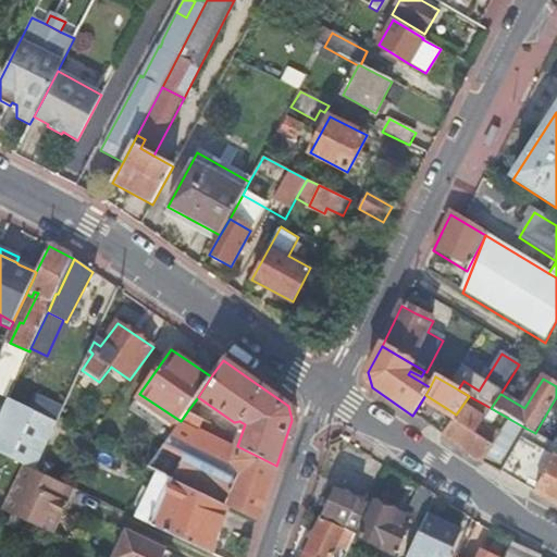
[(469,396),(456,415),(443,436),(481,463),(483,461),(500,474),(527,429),(511,420),(491,408),(469,396)]
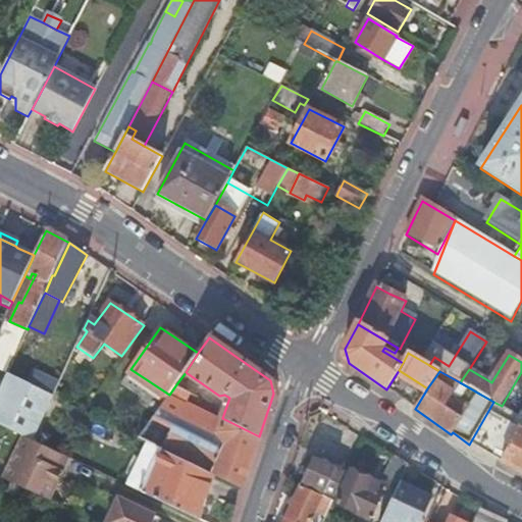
[(31,383),(7,373),(0,388),(0,424),(10,429),(31,383)]
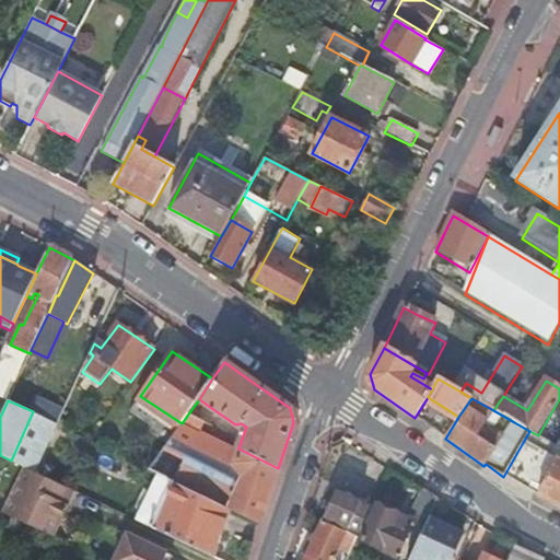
[(57,423),(33,411),(11,461),(25,468),(33,473),(57,423)]
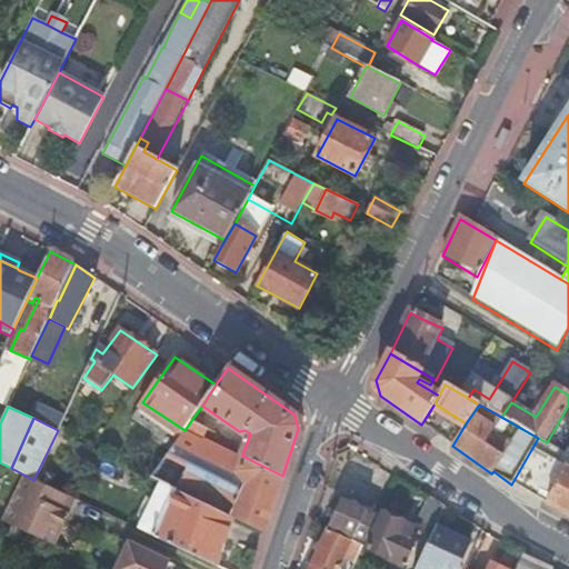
[(177,489),(233,517),(247,486),(236,472),(242,458),(241,457),(209,440),(213,430),(192,419),(185,430),(152,477),(161,481),(177,489)]
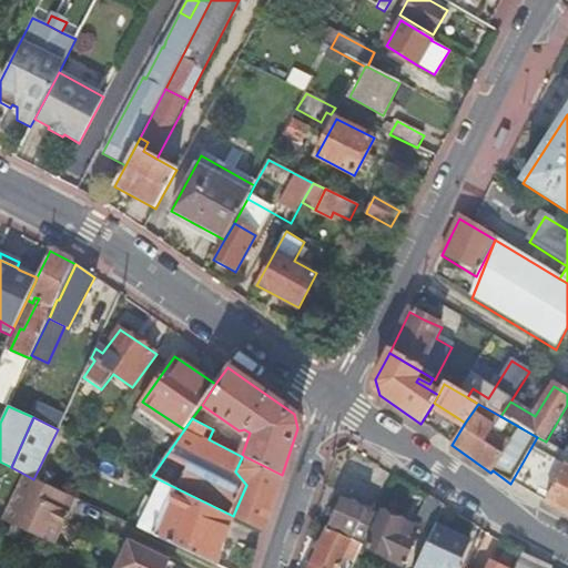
[(567,455),(546,442),(537,437),(510,484),(567,515),(567,455)]
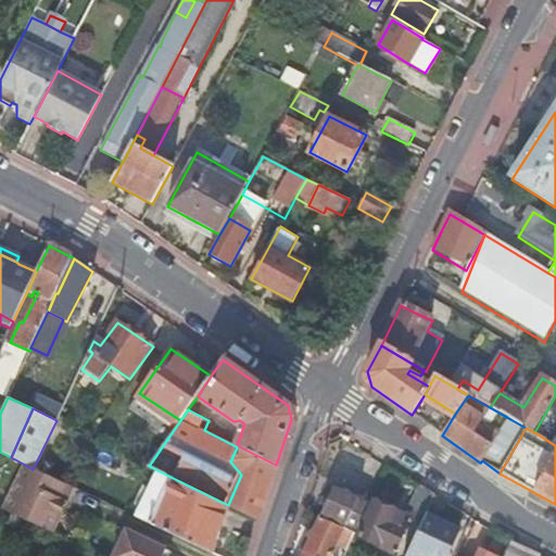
[(241,475),(228,505),(257,520),(273,476),(276,465),(237,445),(236,446),(237,447),(230,462),(241,475)]
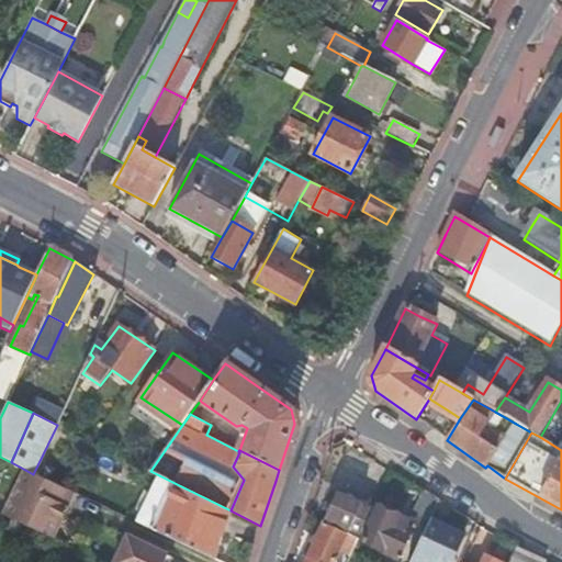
[(25,470),(3,517),(53,540),(74,493),(33,474),(25,470)]
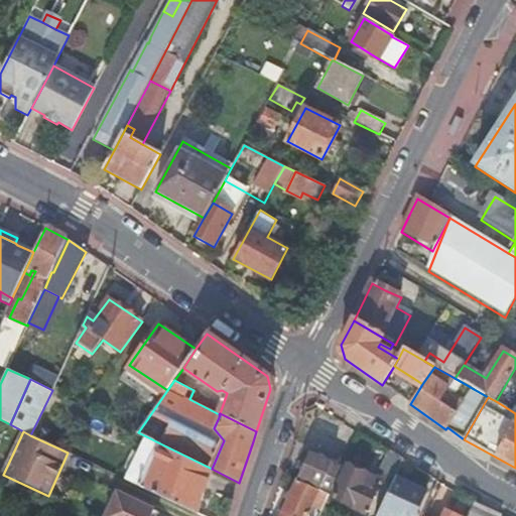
[(146,436),(125,480),(140,487),(160,443),(146,436)]
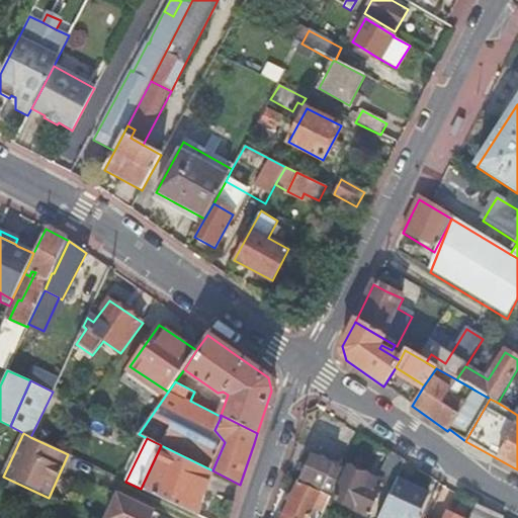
[(161,445),(141,489),(197,515),(212,470),(161,445)]
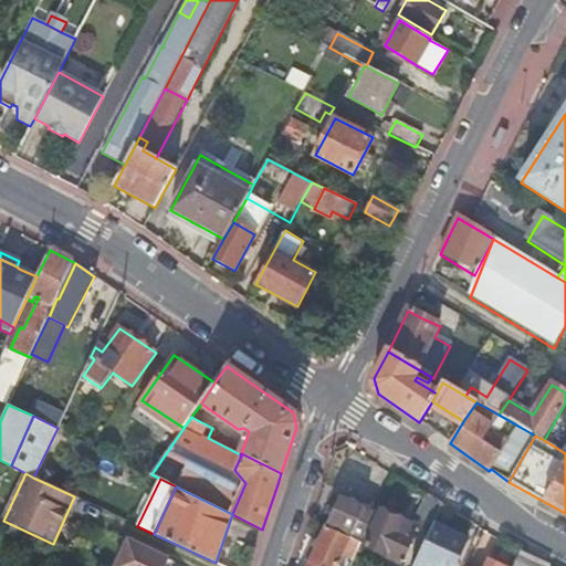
[(334,511),(327,527),(362,544),(363,544),(379,509),(343,493),(334,511)]
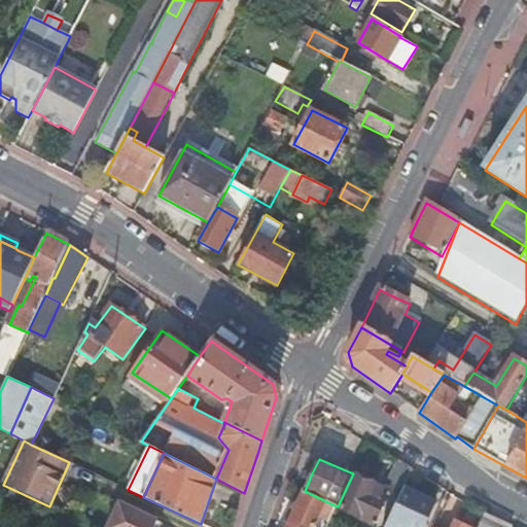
[(391,493),(400,497),(405,489),(414,469),(398,460),(389,481),(391,493)]
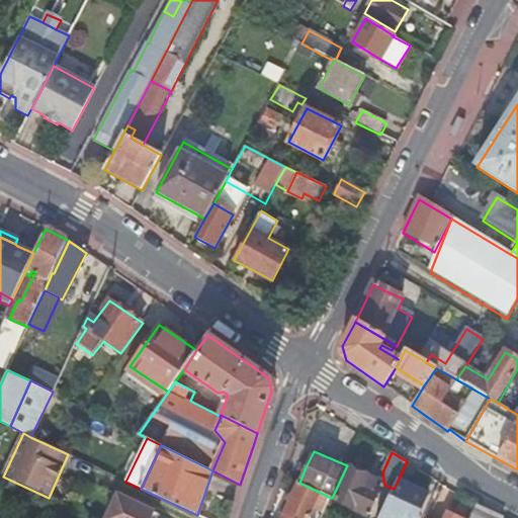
[(334,500),(368,516),(381,488),(376,486),(379,480),(367,475),(366,470),(355,465),(352,467),(350,466),(334,500)]
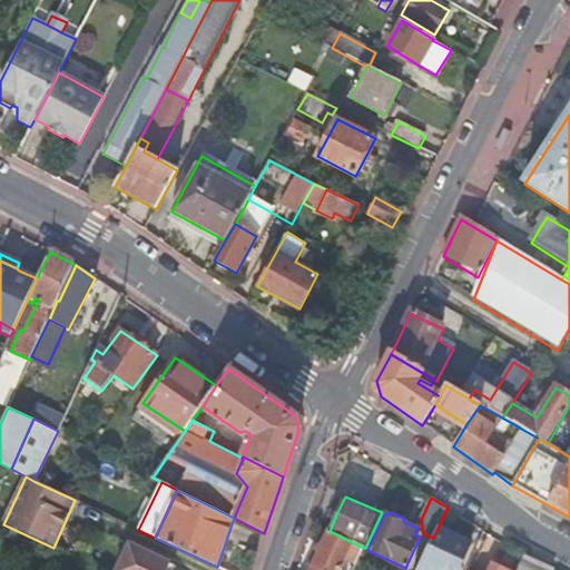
[(433,538),(419,569),(459,569),(472,544),(438,529),(433,538)]
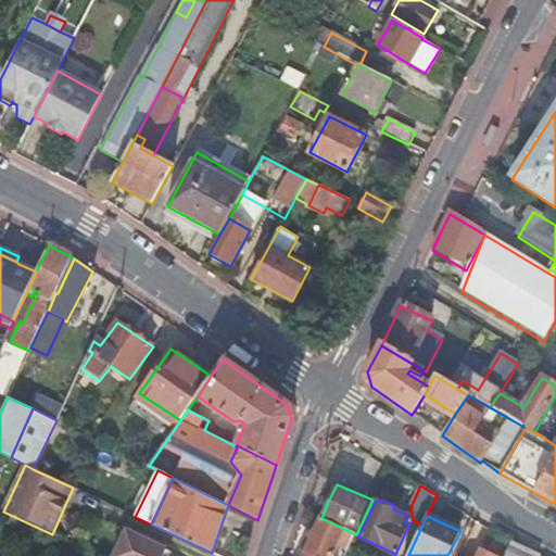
[(332,555),(338,545),(348,550),(355,534),(321,518),(306,552),(303,550),(299,555),(332,555)]
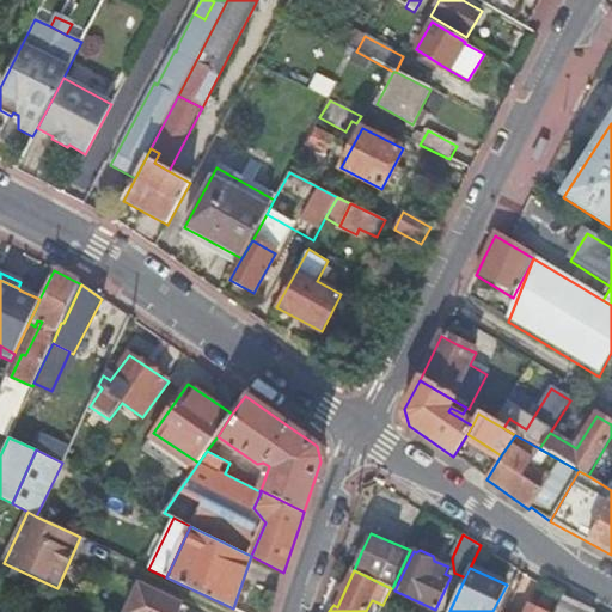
[(138,586),(126,611),(178,611),(182,606),(138,586)]
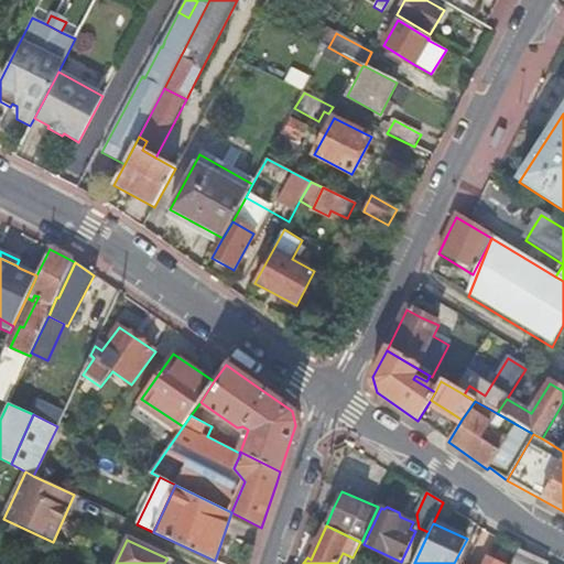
[(546,563),(520,552),(514,563),(546,563)]
